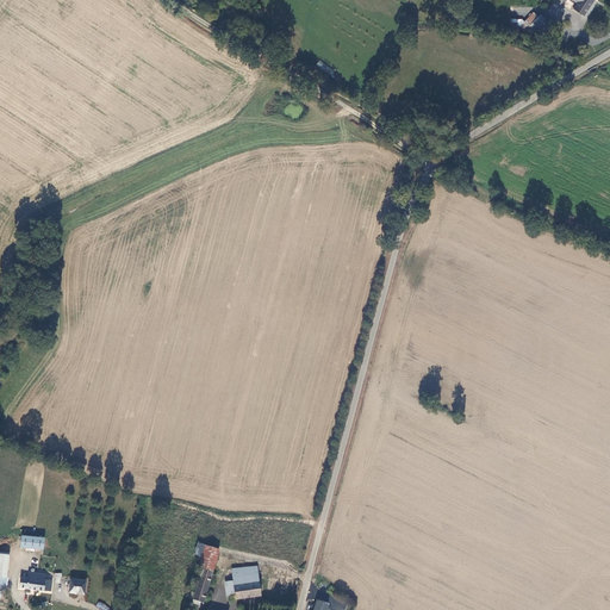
[(571,0),(577,4),(573,11),(584,17),(593,0),(571,0)]
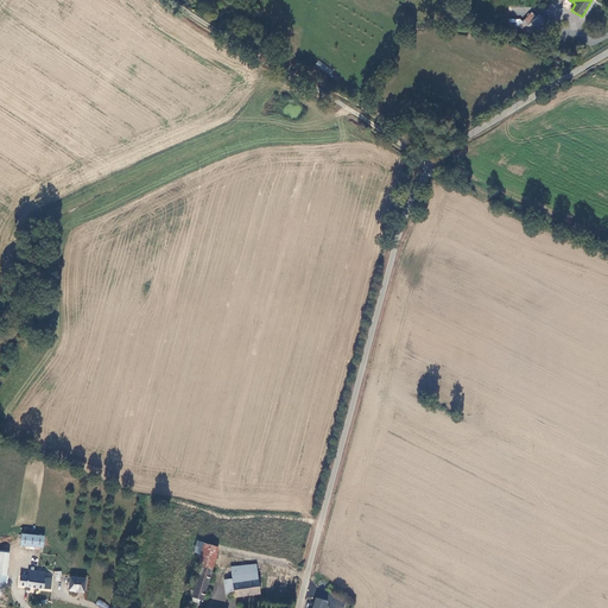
[(534,20),(548,32),(552,29),(539,16),(534,20)]
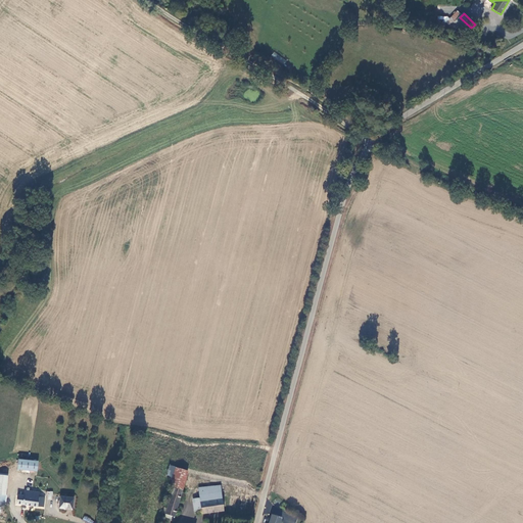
[(471,28),(460,17),(454,25),(465,35),(471,28)]
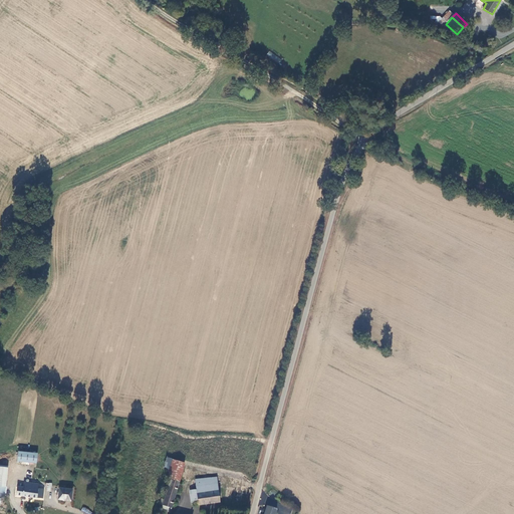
[(278,63),(281,59),(269,51),(266,55),(278,63)]
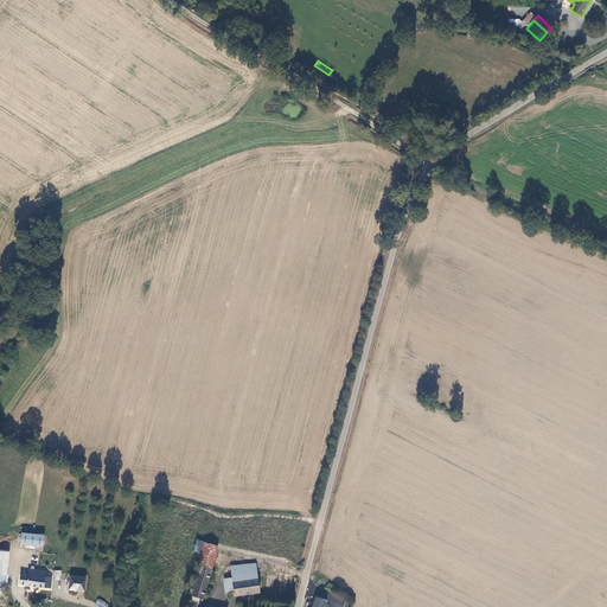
[(144,519),(145,506),(135,506),(134,518),(144,519)]
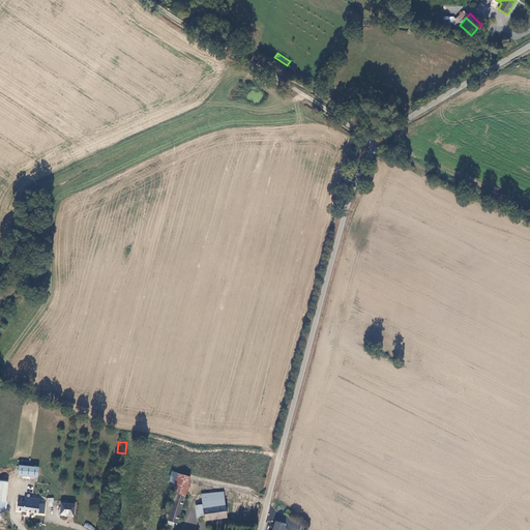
[(123,467),(124,459),(117,458),(116,466),(123,467)]
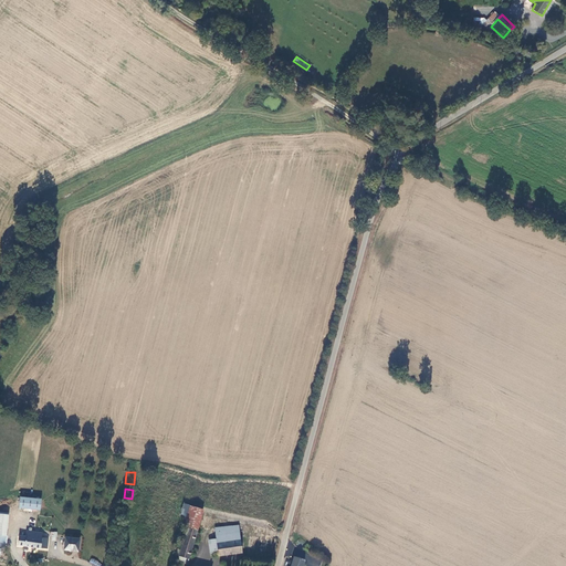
[(41,500),(20,498),(19,509),(40,511),(41,500)]
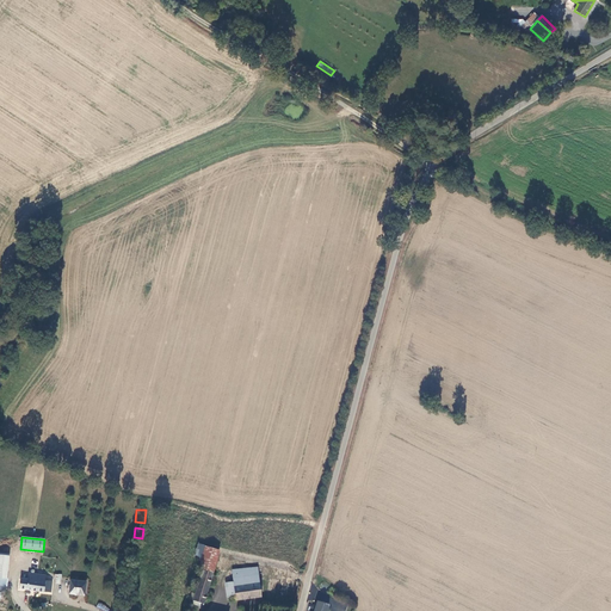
[(220,551),(213,549),(204,547),(198,568),(202,569),(214,572),(220,551)]
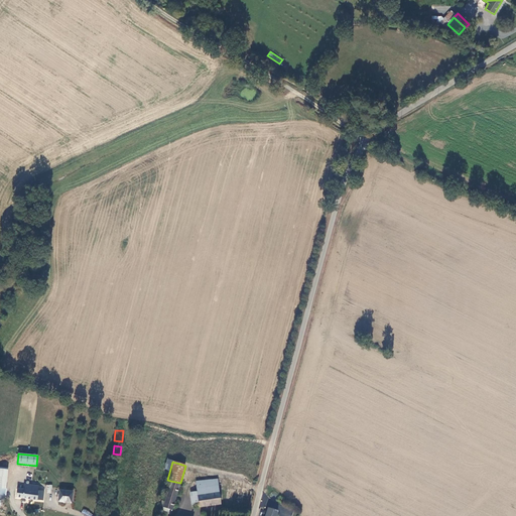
[(197,482),(198,488),(219,485),(218,479),(197,482)]
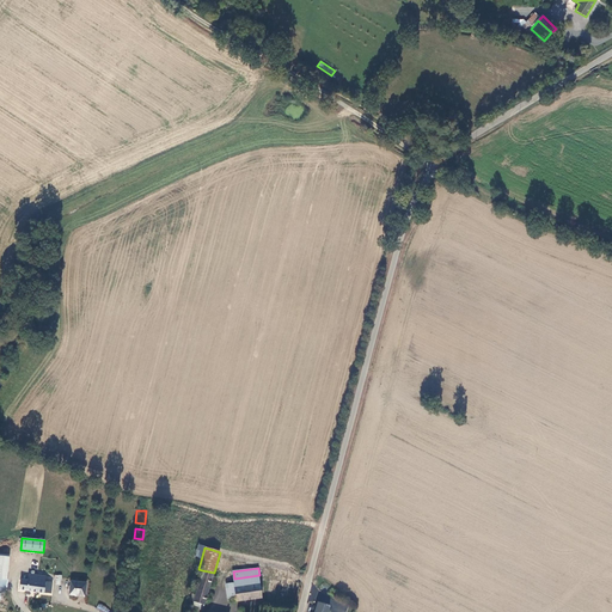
[(214,573),(202,570),(194,601),(204,605),(214,573)]
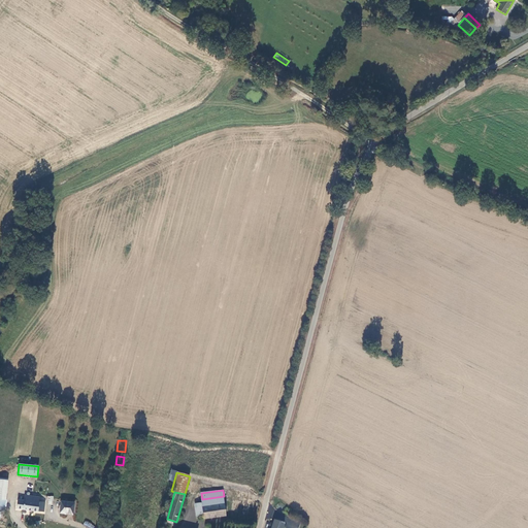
[(18,509),(45,512),(45,502),(40,501),(40,497),(25,496),(24,500),(19,500),(18,509)]
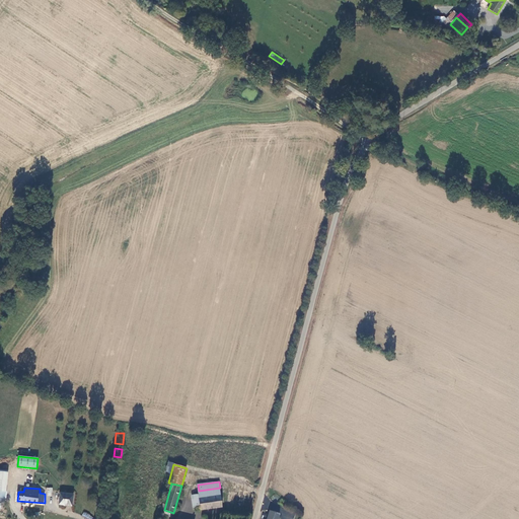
[(220,488),(199,491),(200,499),(201,507),(202,510),(223,507),(220,488)]
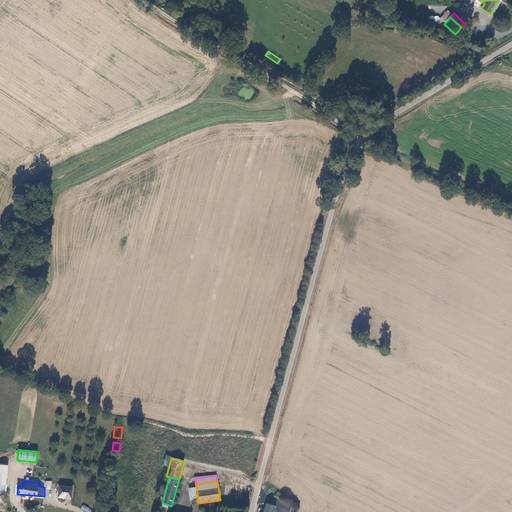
[(58,499),(70,500),(71,488),(59,487),(58,499)]
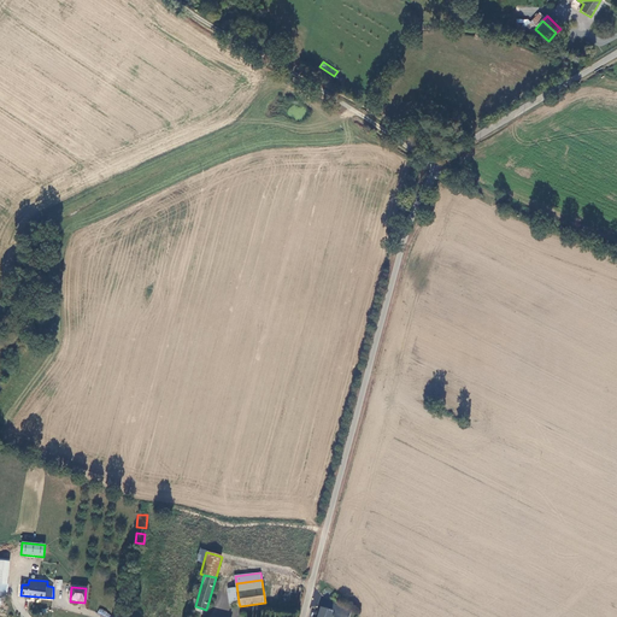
[(230,605),(239,603),(238,593),(229,594),(230,605)]
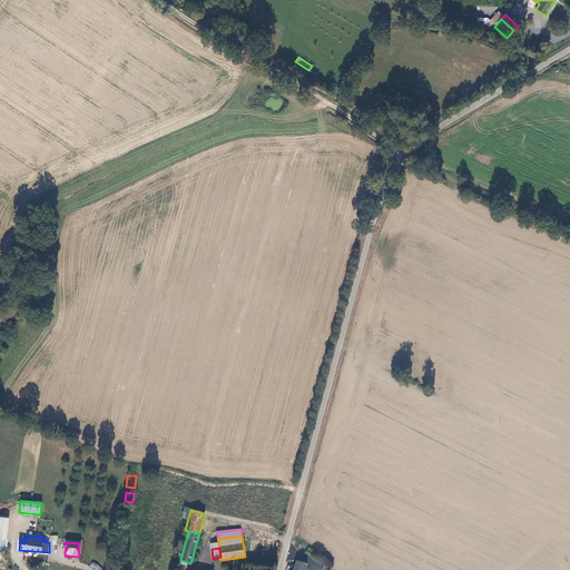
[(296,560),(292,569),(305,569),(307,563),(296,560)]
